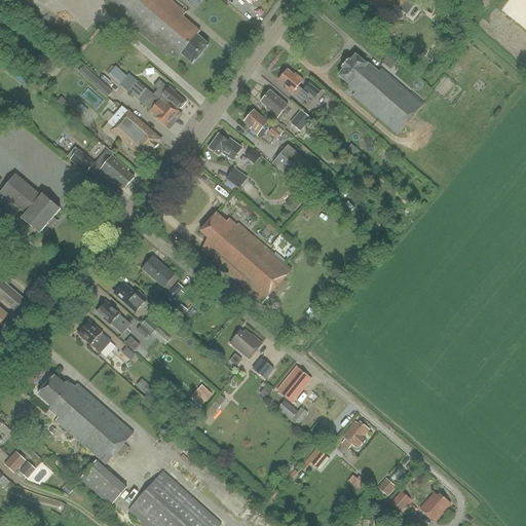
[(192,65),(209,45),(197,35),(200,32),(182,16),(186,12),(171,0),(107,0),(105,4),(166,57),(168,54),(177,59),(180,54),(192,65)]
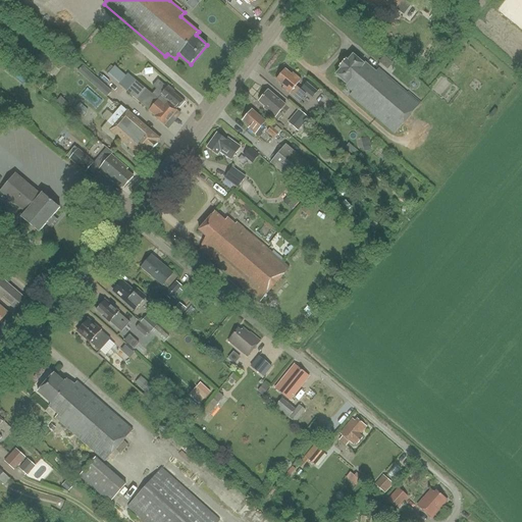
[(403,14),(411,4),(404,0),(371,0),(381,7),(382,5),(386,8),(389,4),(403,14)]
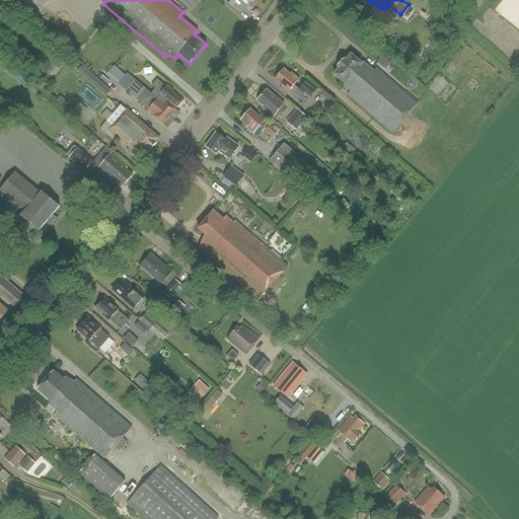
[(518,17),(518,0),(507,0),(498,12),(513,25),(518,17)]
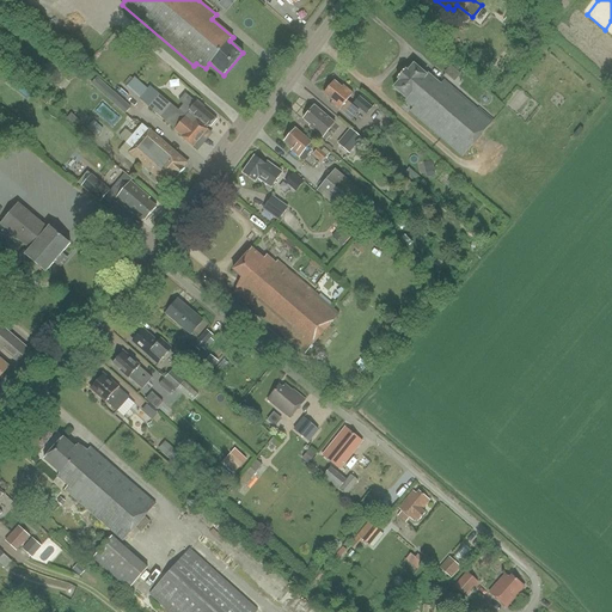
[(463,157),(493,122),(444,80),(441,83),(429,73),(427,74),(415,63),(409,71),(407,68),(398,78),(401,80),(395,87),(407,99),(405,101),(414,109),(411,111),(463,157)]
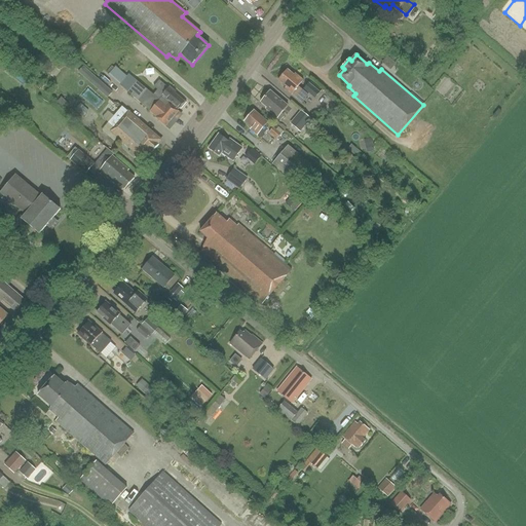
[(390,69),(396,64),(386,57),(382,63),(390,69)]
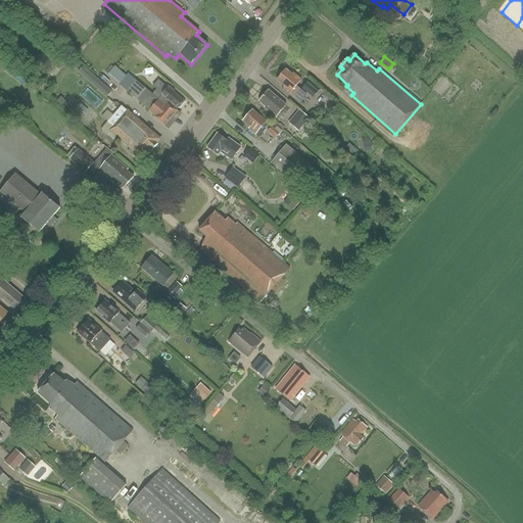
[(107,97),(111,92),(83,66),(78,72),(107,97)]
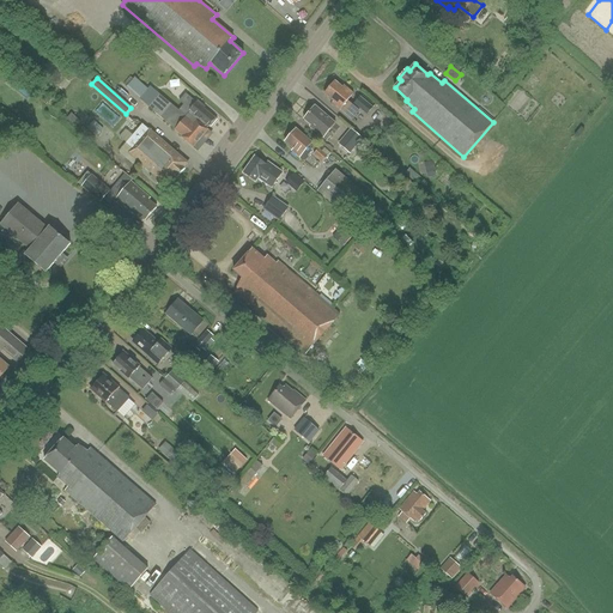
[(135,78),(126,87),(182,135),(180,138),(190,147),(207,128),(206,127),(207,126),(188,109),(184,114),(178,109),(177,110),(151,86),(149,89),(135,78)]
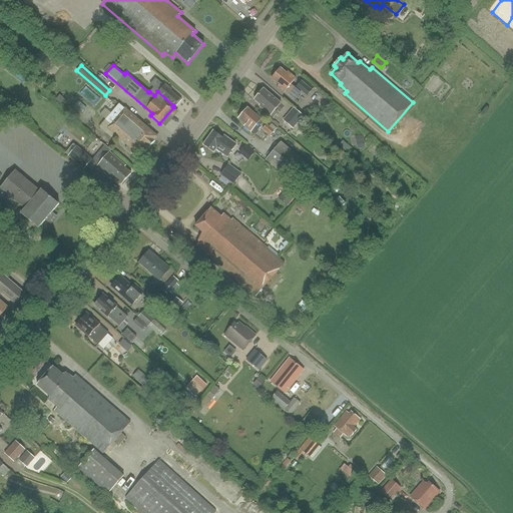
[(302,93),(297,88),(292,84),(297,78),(291,73),(289,74),(282,68),(272,79),(280,85),(279,87),(285,92),(286,92),(296,100),(302,93)]
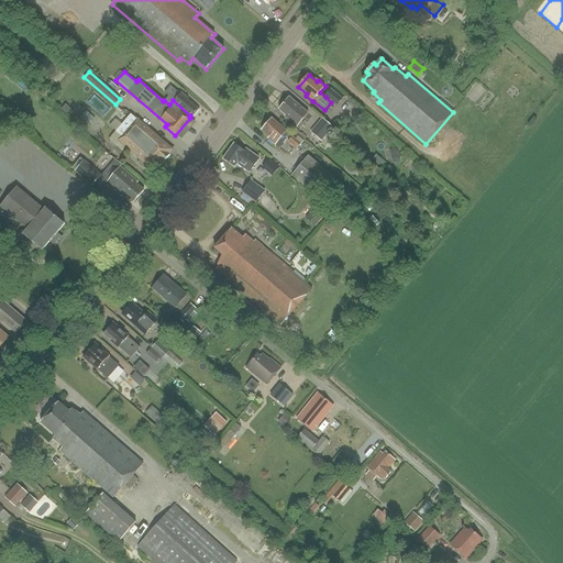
[(168,95),(164,100),(169,105),(173,100),(190,116),(191,114),(192,116),(199,108),(194,103),(194,105),(187,99),(188,98),(181,92),(179,94),(170,86),(165,92),(168,95)]
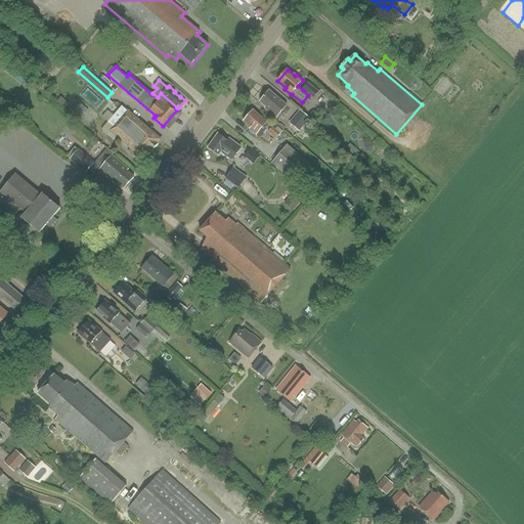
[(303,90),(308,95),(313,99),(319,93),(308,83),(303,90)]
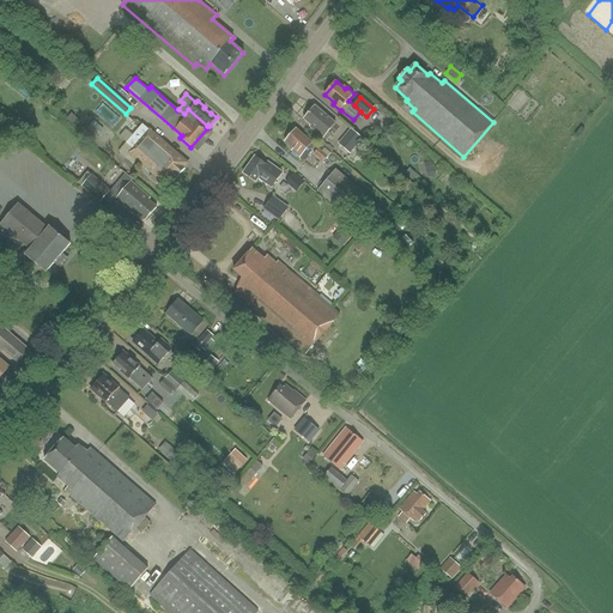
[(328,133),(335,125),(314,107),(304,119),(311,125),(310,127),(326,140),(331,135),(328,133)]
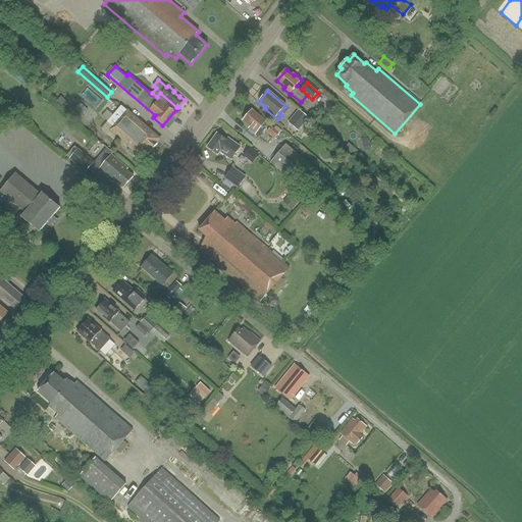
[(82,115),(88,110),(81,103),(74,108),(82,115)]
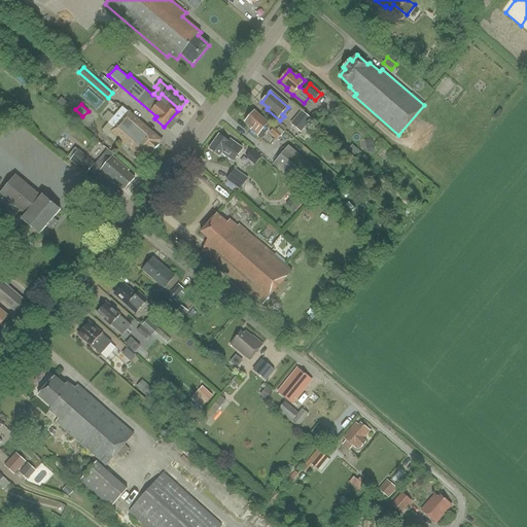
[(146,159),(161,141),(123,107),(108,124),(115,129),(111,133),(133,151),(132,152),(137,156),(140,153),(146,159)]
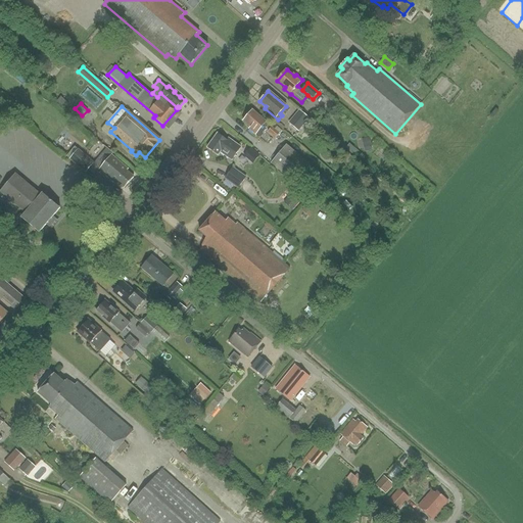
[(267,122),(252,110),(242,121),(250,128),(248,129),(259,138),(260,138),(263,135),(263,133),(270,126),(266,123),(267,122)]
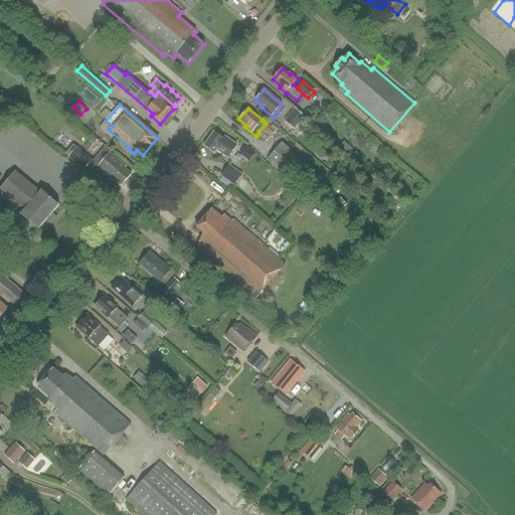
[(295,131),(306,118),(296,110),(285,123),(295,131)]
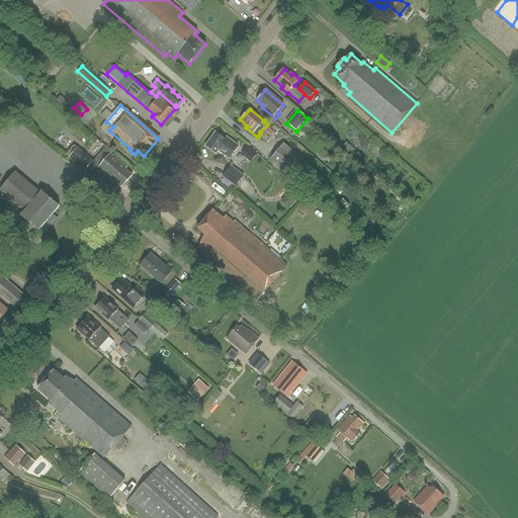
[(277,132),(269,125),(265,131),(273,137),(277,132)]
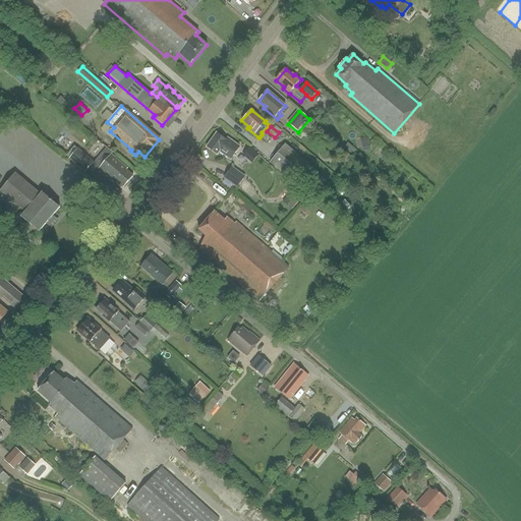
[(231,159),(239,147),(228,138),(227,140),(217,133),(208,147),(217,154),(219,151),(231,159)]
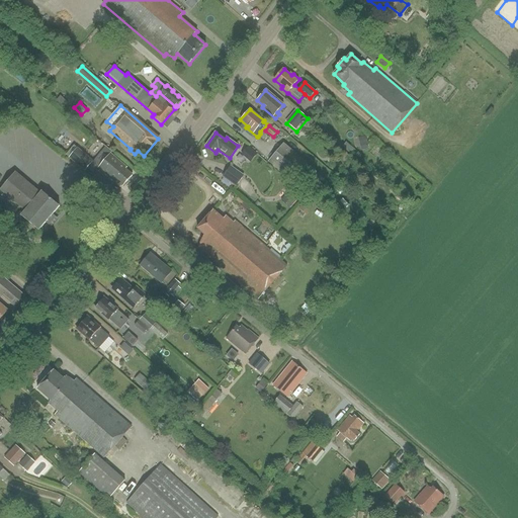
[(308,164),(284,144),(268,162),(291,182),(308,164)]
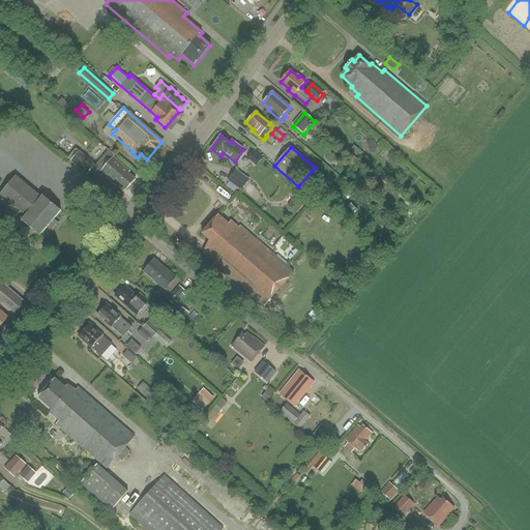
[(119,158),(109,150),(92,170),(104,178),(105,177),(118,187),(120,185),(126,192),(136,180),(127,174),(129,171),(117,160),(119,158)]
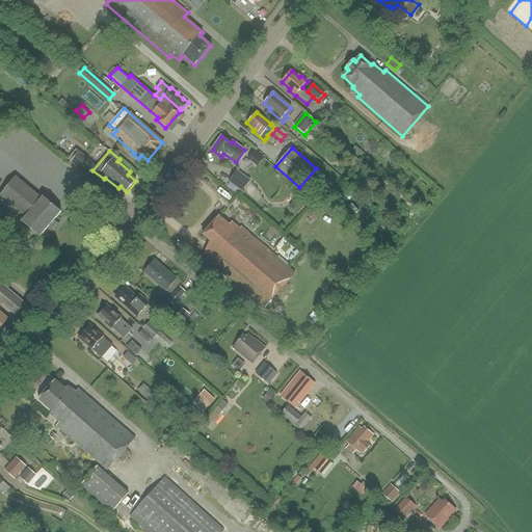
[(72,161),(87,175),(96,165),(80,152),(72,161)]
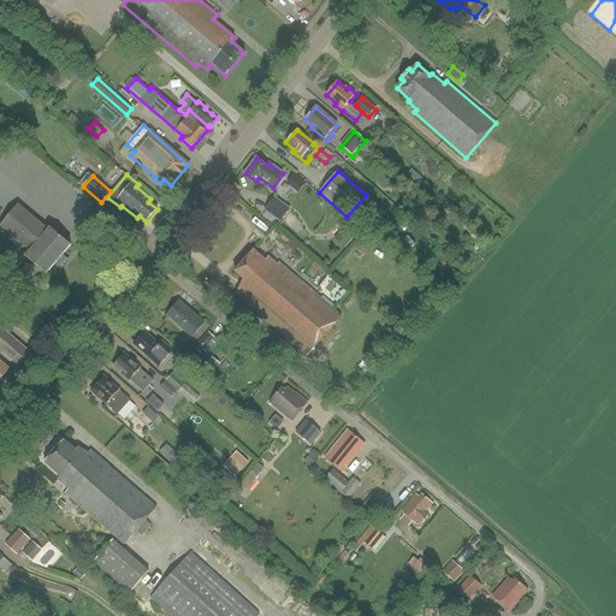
[(397,190),(408,199),(419,187),(408,177),(397,190)]
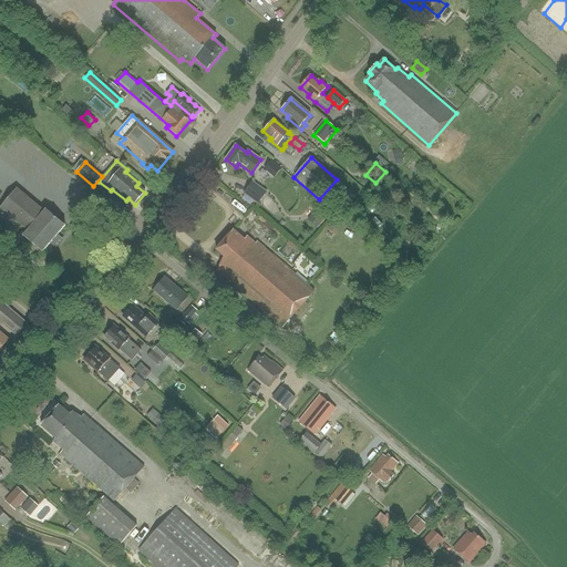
[(267,193),(253,182),(244,194),(258,205),(267,193)]
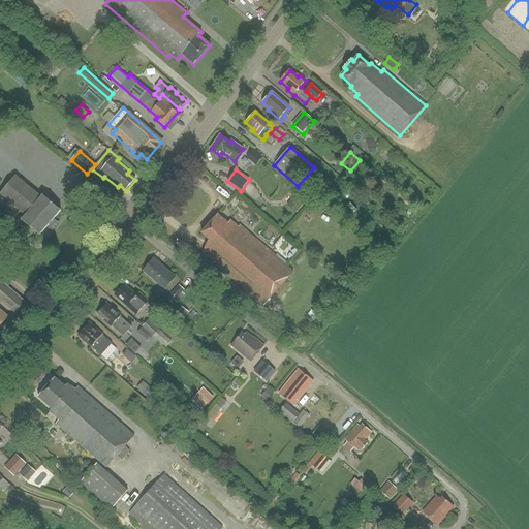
[(16,176),(0,195),(25,216),(21,221),(39,237),(49,226),(50,228),(56,221),(54,219),(61,211),(42,195),(41,197),(16,176)]
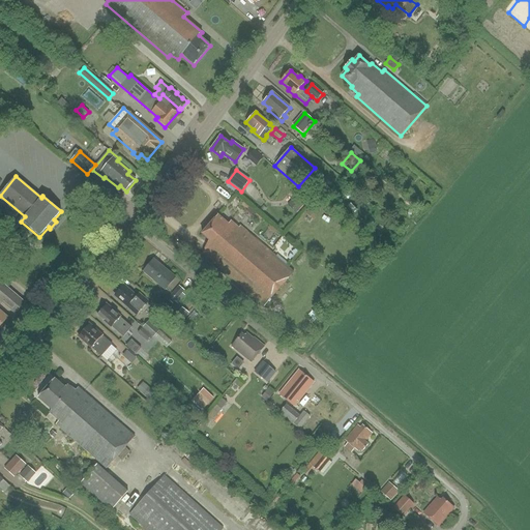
[(251,207),(245,211),(252,217),(257,213),(251,207)]
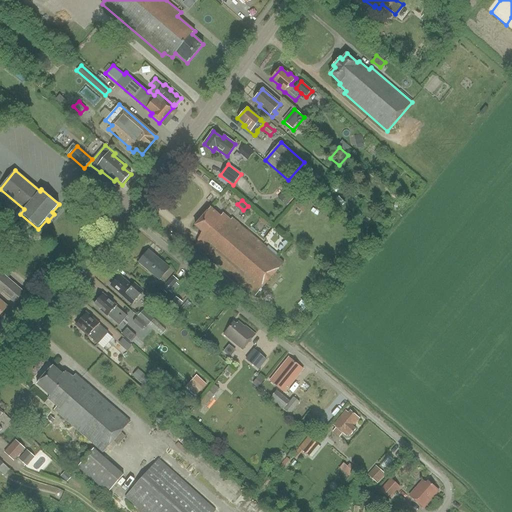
[(255,295),(284,262),(232,218),(231,220),(223,213),(221,216),(211,207),(195,225),(202,231),(196,244),(255,295)]
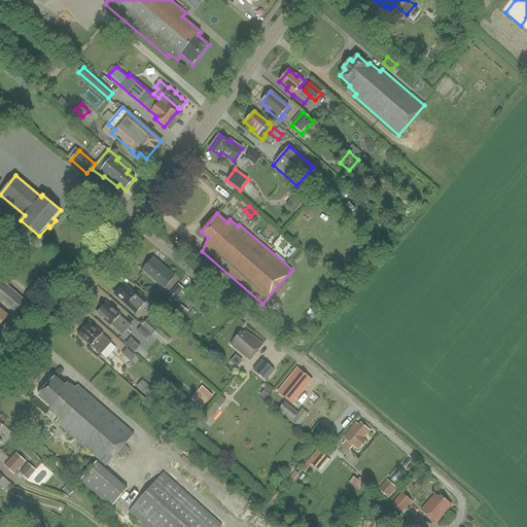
[(288,234),(297,238),(301,232),(291,227),(288,234)]
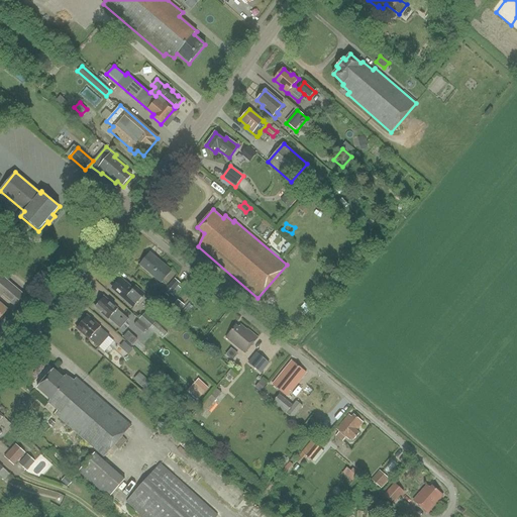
[(162,283),(172,271),(150,252),(140,264),(162,283)]
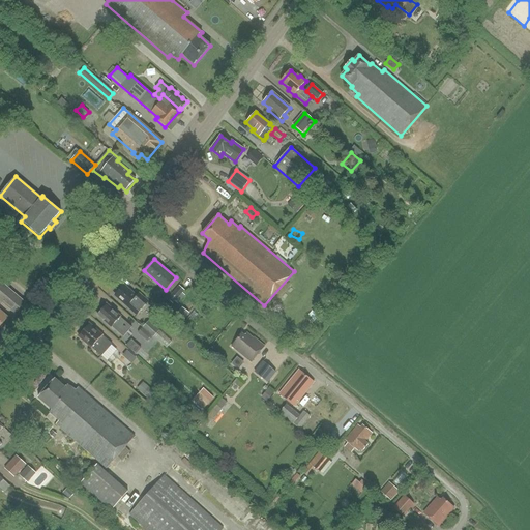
[(0,300),(16,314),(25,302),(1,283),(0,284),(0,300)]
